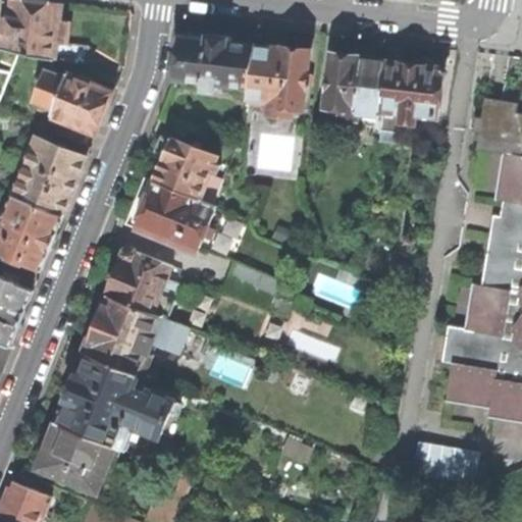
[(70,62),(87,68),(90,45),(68,43),(70,22),(60,21),(62,2),(43,0),(15,0),(13,16),(6,15),(2,48),(56,59),(70,62)]
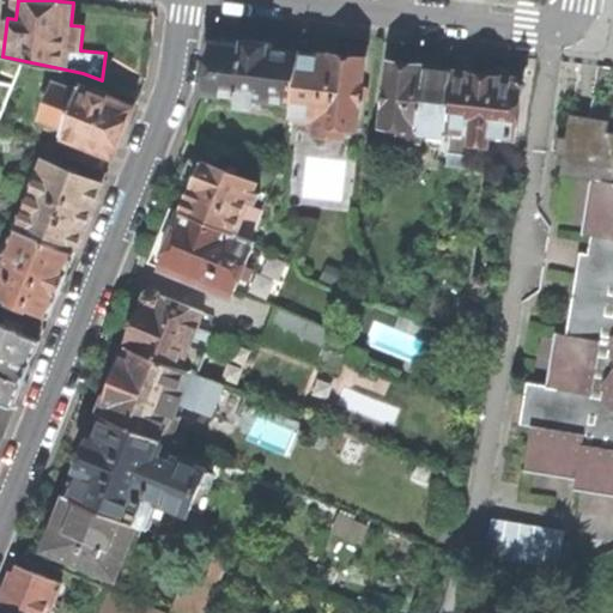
[(242,47),(212,43),(206,90),(238,92),(237,102),(255,104),(256,96),(293,99),(299,54),(269,50),(271,42),(256,41),(243,40),(242,47)]
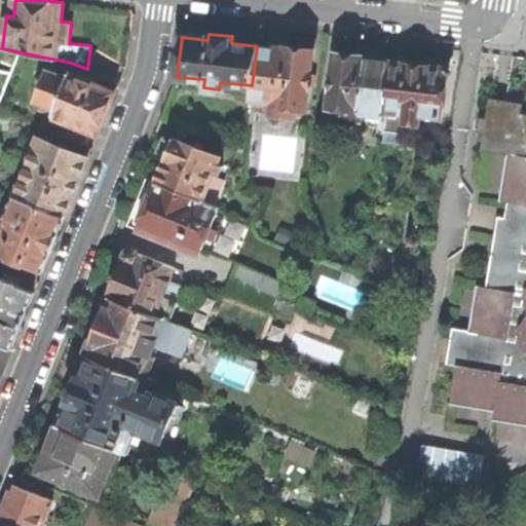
[(286,49),(257,46),(252,85),(251,98),(273,100),(272,112),(296,115),(297,107),(306,108),(312,49),(293,47),(286,46),(286,49)]
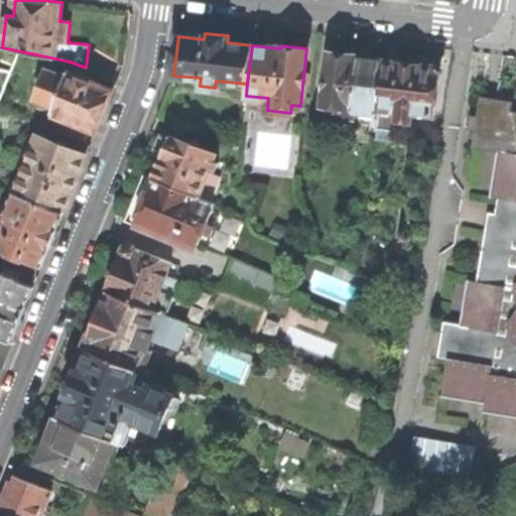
[(379,107),(381,59),(355,56),(356,53),(347,52),(329,51),(323,103),(332,105),(332,113),(354,115),(355,107),(378,110),(379,107)]
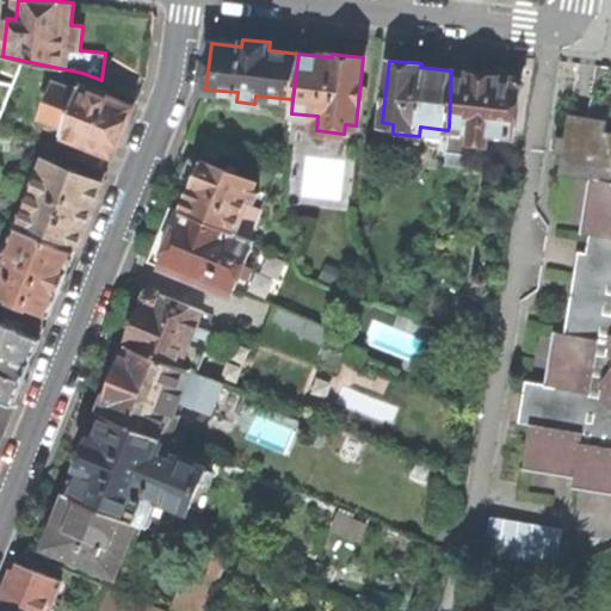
[(473,73),(451,71),(449,127),(473,129),(471,141),(473,141),(488,143),(491,131),(516,134),(522,79),(498,76),(497,74),(485,73),(474,72),(473,73)]
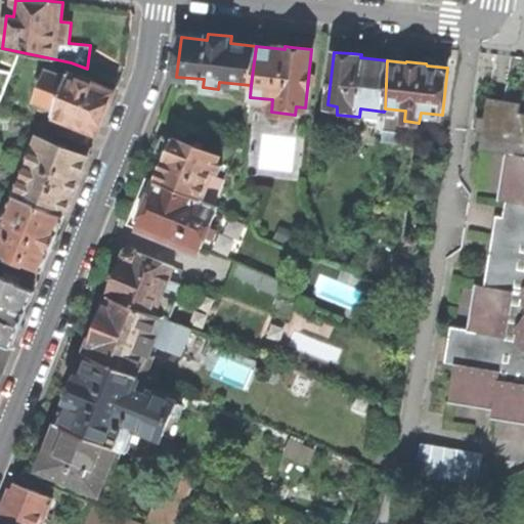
[(0,110),(4,112),(18,71),(0,63),(0,110)]
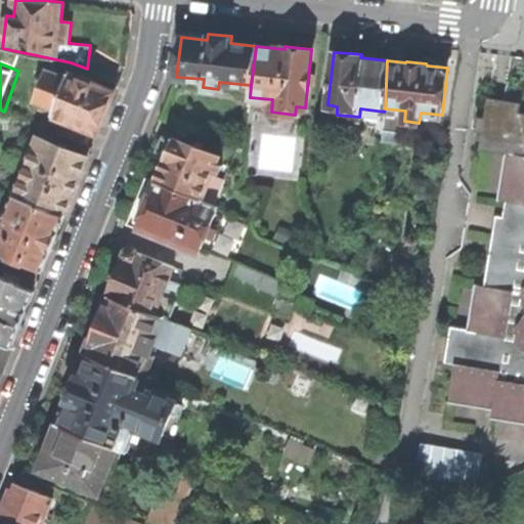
[(54,132),(87,144),(93,131),(97,132),(101,122),(114,91),(68,73),(66,77),(51,72),(46,73),(37,96),(40,102),(54,107),(51,114),(60,118),(54,132)]
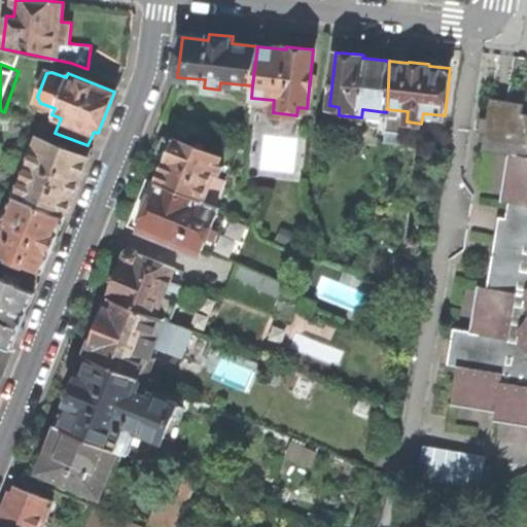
[(495,419),(526,424),(526,113),(521,112),(522,103),(491,97),(483,148),(508,152),(500,200),(507,201),(502,234),(495,233),(493,248),(487,286),(479,284),(470,329),(453,326),(447,364),(458,366),(452,403),(495,411),(495,419)]
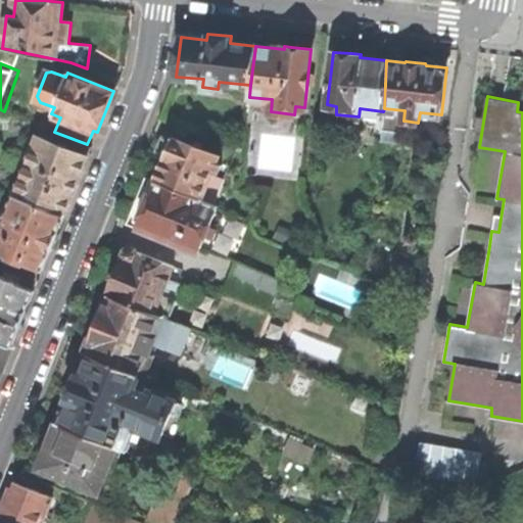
[(248,109),(271,111),(272,99),(249,97),(248,109)]
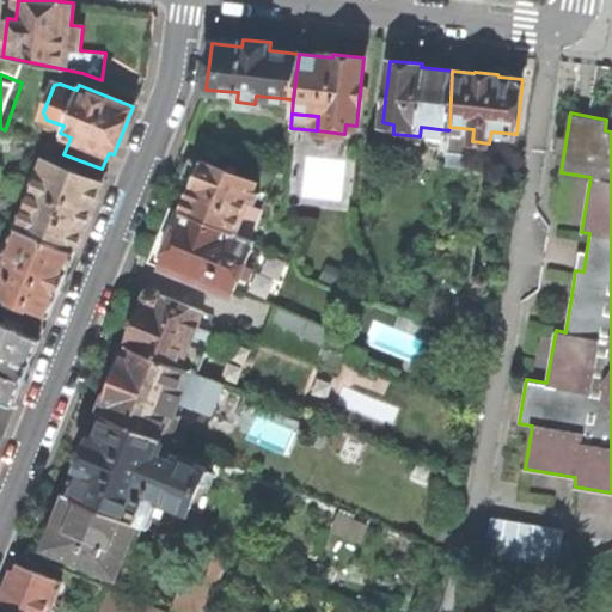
[(470,166),(473,141),(472,141),(473,129),(450,127),(448,130),(447,164),(470,166)]
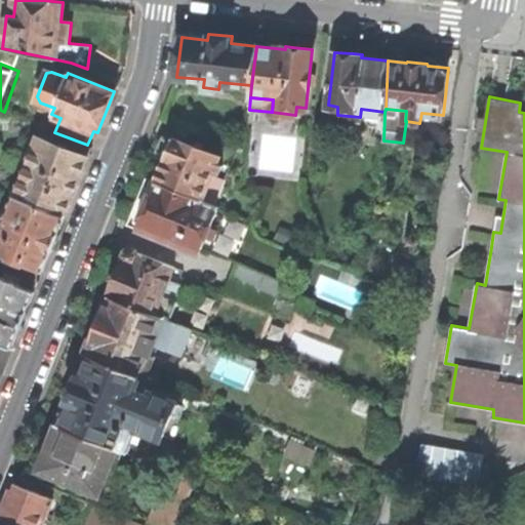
[(216,162),(218,156),(173,137),(172,139),(163,135),(157,151),(167,155),(163,165),(157,180),(202,199),(212,171),(218,174),(223,165),(216,162)]
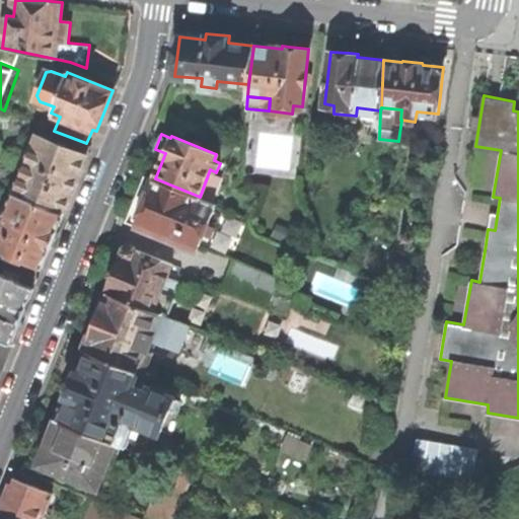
[(39,136),(15,193),(64,212),(74,186),(86,155),(39,136)]
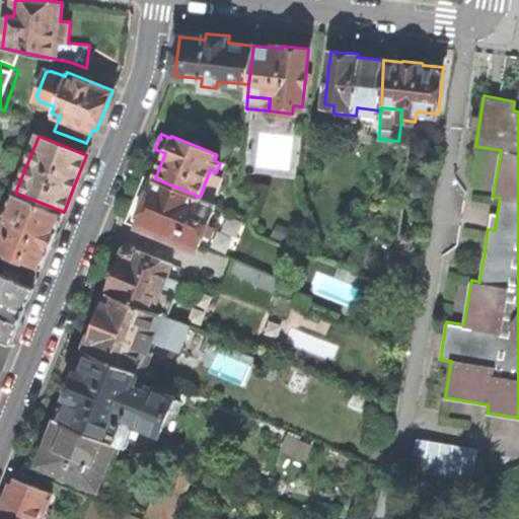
[(217,204),(200,197),(155,178),(145,175),(135,200),(126,221),(198,250),(217,204)]
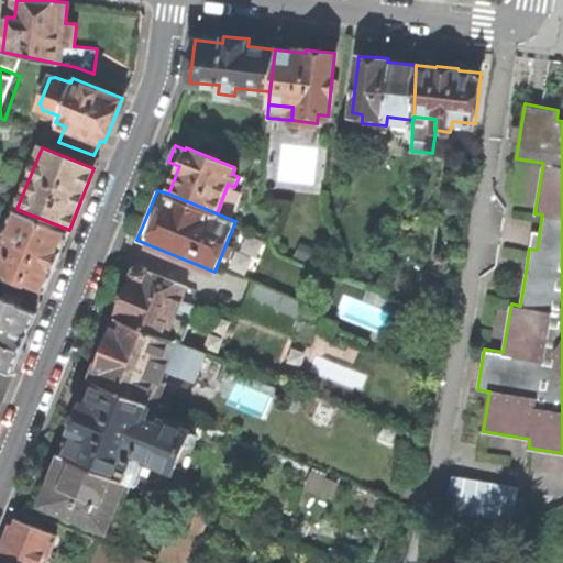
[(14,208),(0,243),(0,272),(8,275),(9,277),(25,285),(26,283),(45,290),(56,263),(69,230),(17,209),(14,208)]
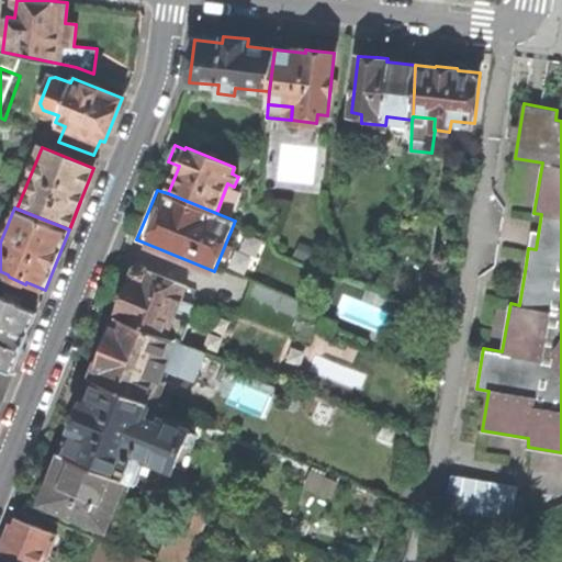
[(293,246),(325,258),(334,235),(302,223),(293,246)]
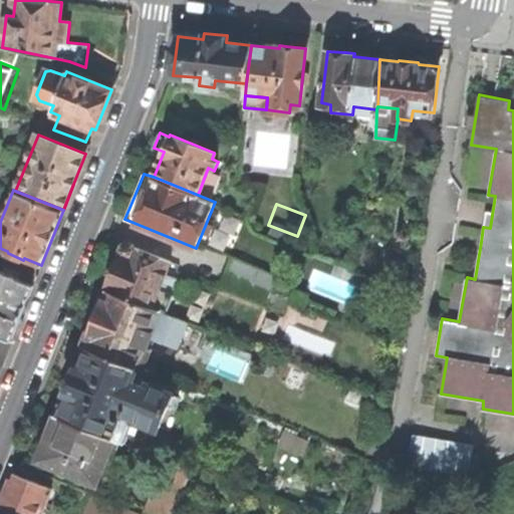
[(166,274),(171,261),(135,246),(134,245),(126,243),(123,244),(121,249),(122,251),(116,266),(107,289),(162,311),(170,292),(168,292),(174,277),(166,274)]
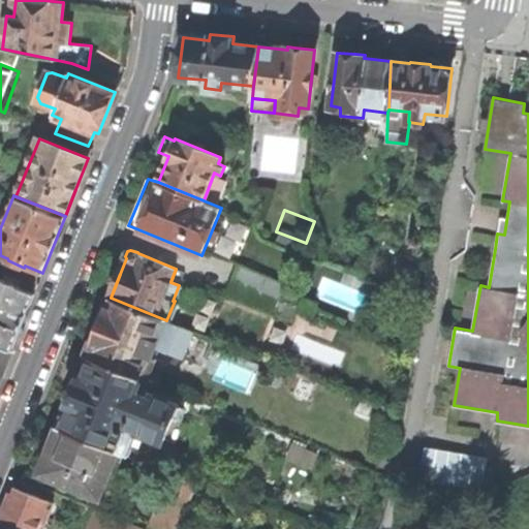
[(288,282),(240,263),(227,292),(277,311),(288,282)]
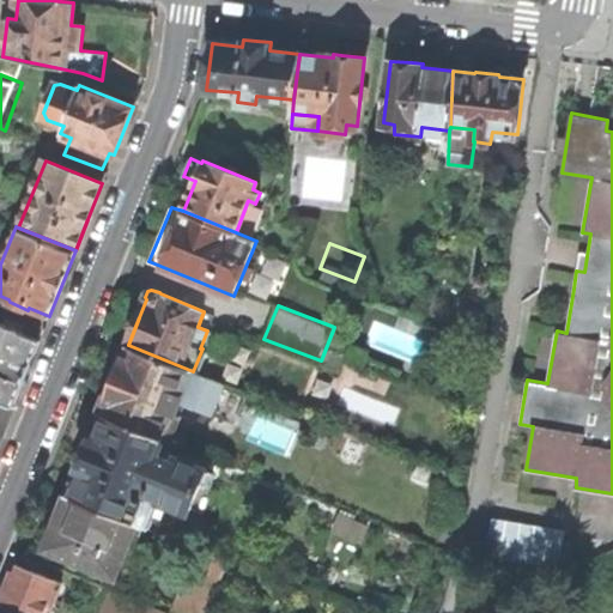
[(419,362),(428,341),(377,321),(369,343),(419,362)]
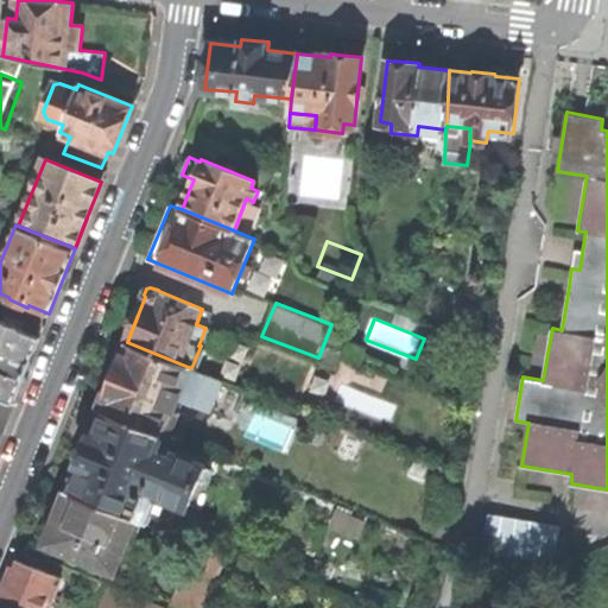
[(0,397),(13,403),(26,368),(38,337),(19,329),(19,328),(1,321),(0,322),(0,321),(0,397)]
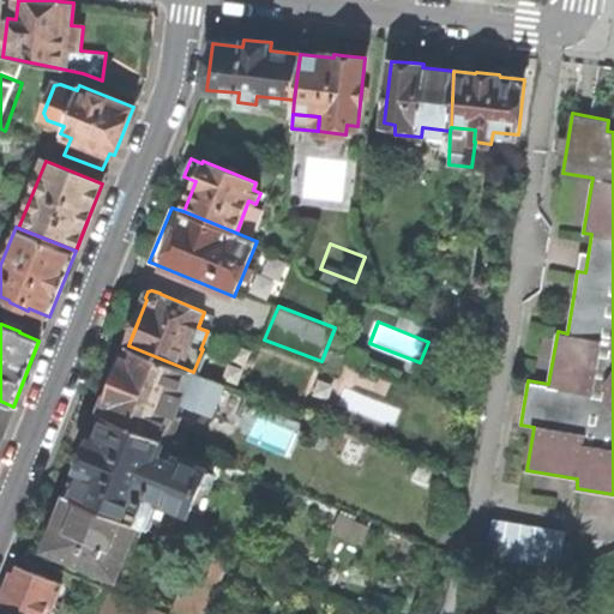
[(197,373),(193,372),(128,345),(114,380),(101,411),(108,415),(164,437),(185,446),(194,421),(176,414),(184,393),(187,395),(197,373)]
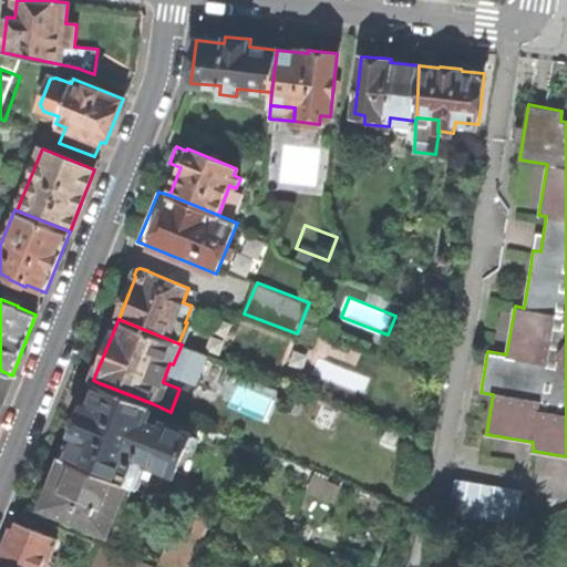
[(0,403),(12,375),(0,370),(0,403)]
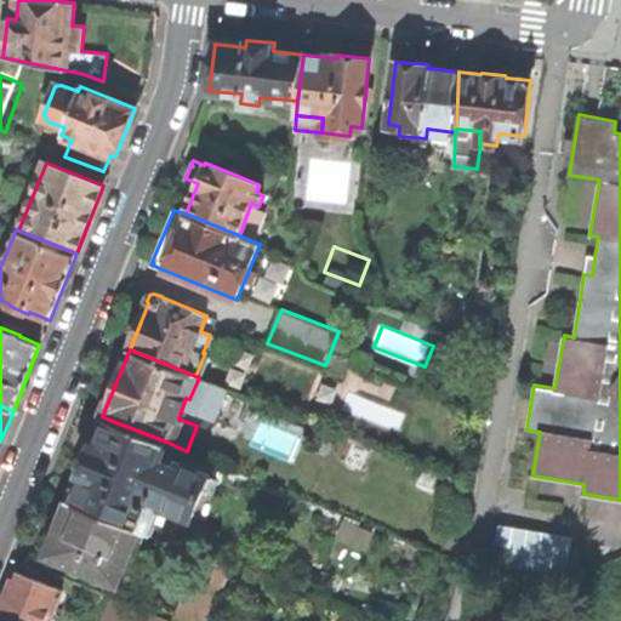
[(160,460),(166,442),(109,420),(98,446),(92,443),(85,459),(69,500),(141,529),(152,534),(164,505),(192,517),(210,473),(181,463),(180,467),(160,460)]
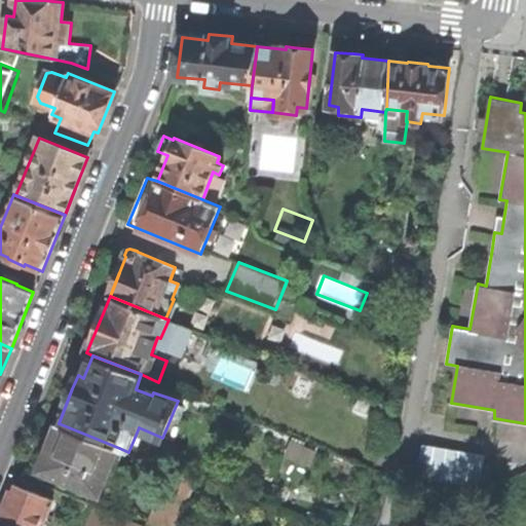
[(101,494),(119,448),(59,423),(49,446),(39,471),(101,494)]
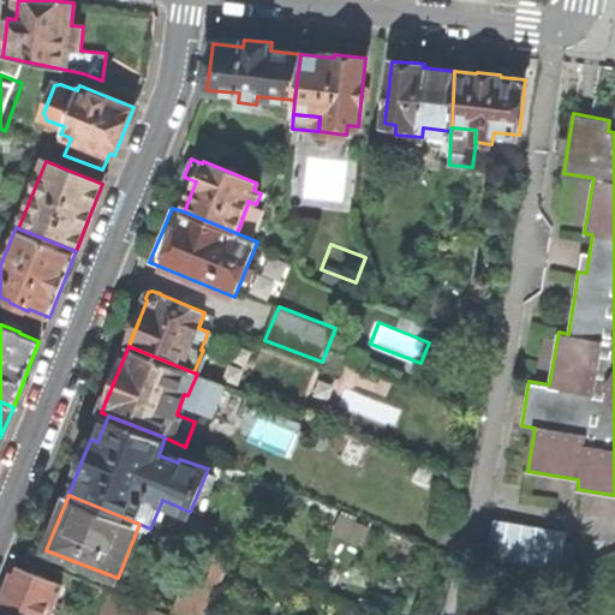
[(489,556),(562,568),(568,531),(495,518),(489,556)]
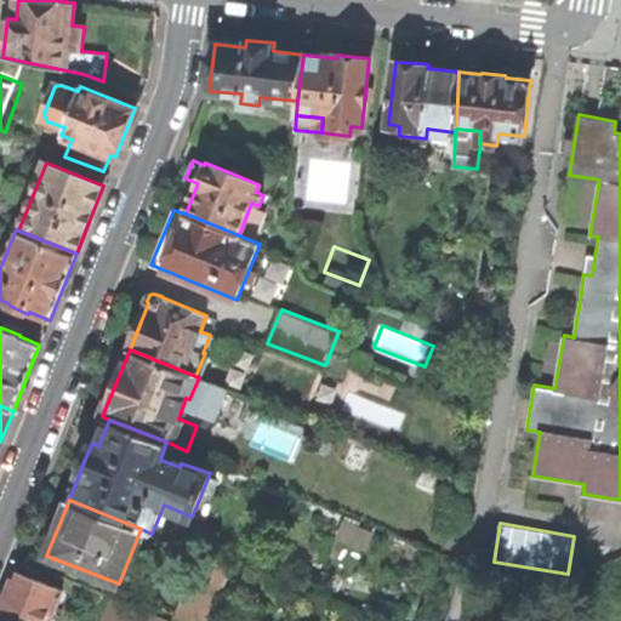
[(211,620),(234,567),(201,553),(174,620),(211,620)]
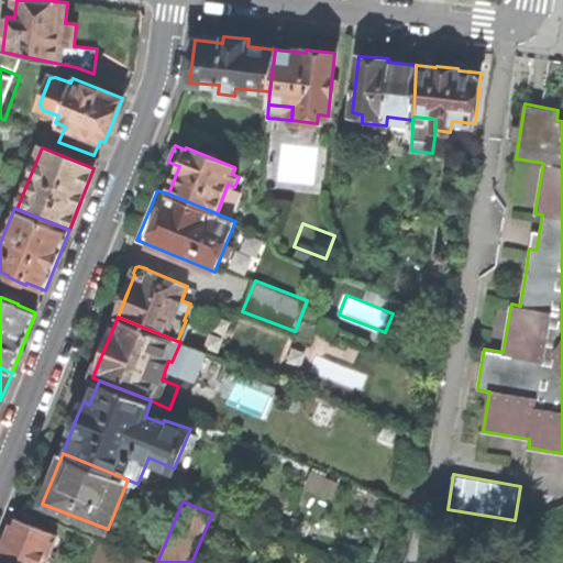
[(0,562),(44,562),(56,534),(12,517),(1,544),(0,548),(0,562)]
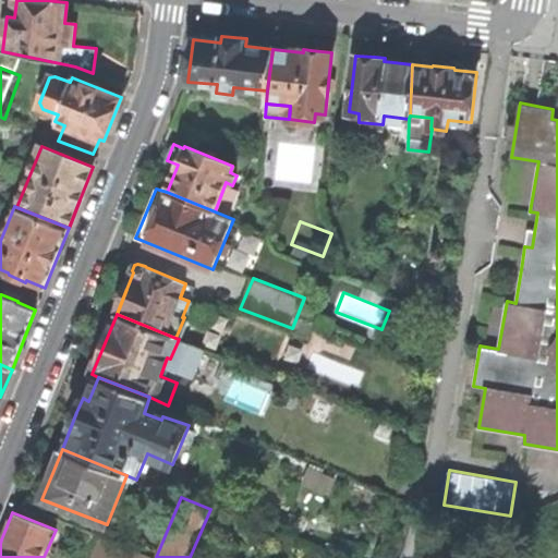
[(156,557),(98,535),(88,557),(156,557)]
